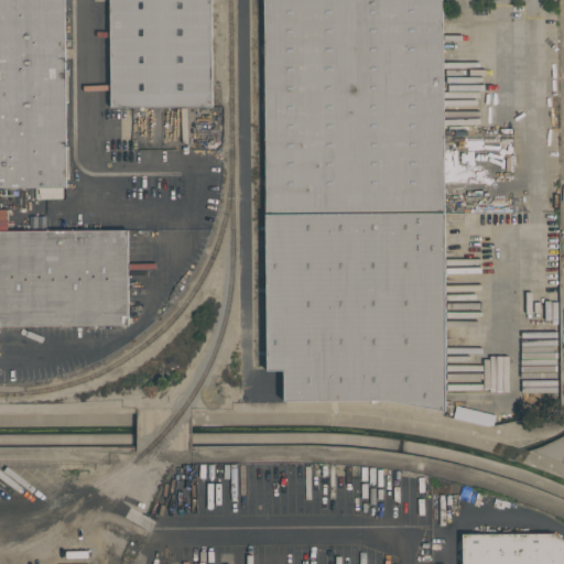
[(0,0),(65,0),(66,69),(67,69),(68,102),(66,102),(66,147),(68,147),(68,179),(67,179),(67,188),(62,188),(62,198),(35,198),(35,188),(0,188),(0,0)]
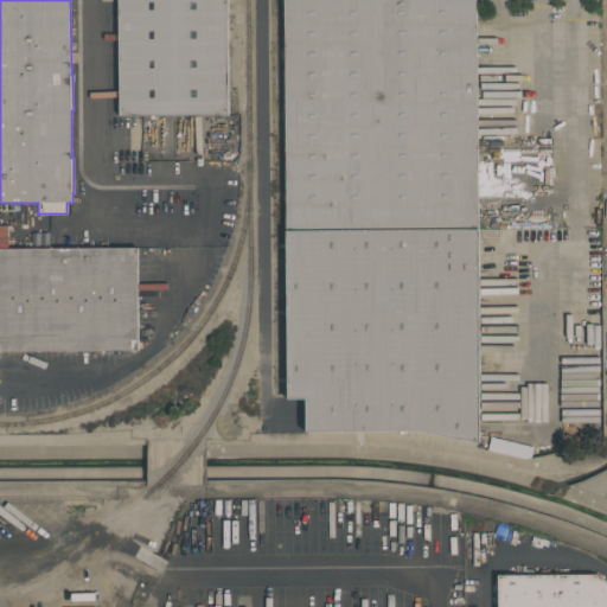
[(229,0),(230,116),(117,116),(116,0),(229,0)]
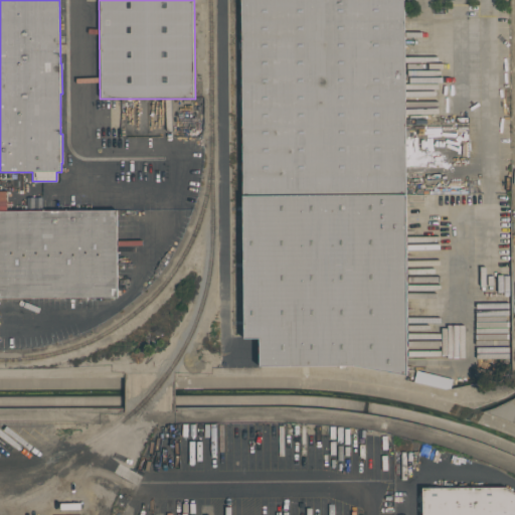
[(353,367),(258,368),(258,339),(241,340),(238,0),(404,0),(408,377),(353,367)]
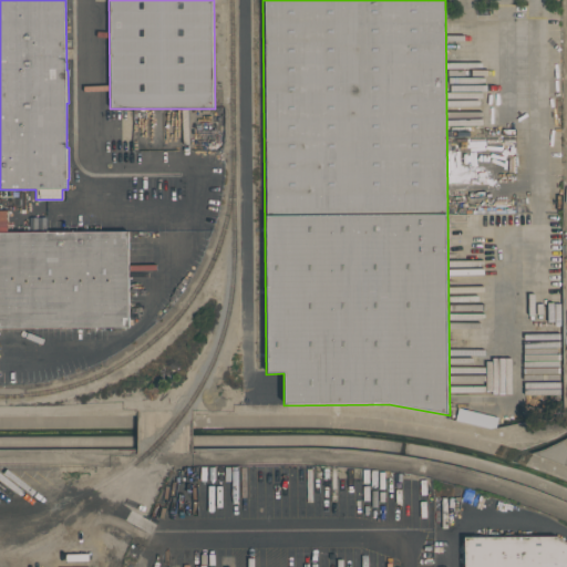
[(0,229),(130,229),(131,328),(0,328),(0,229)]
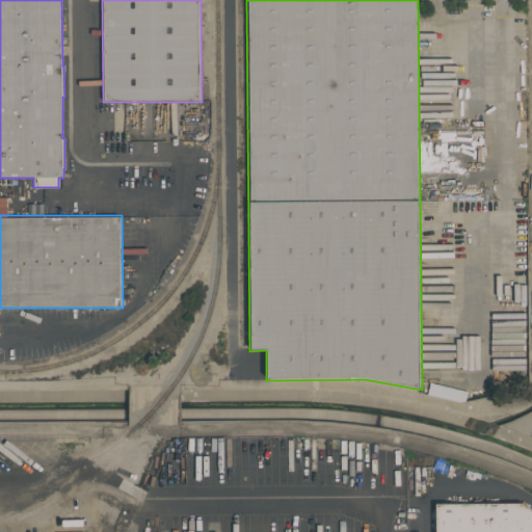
[(531,506),(531,531),(434,531),(434,502),(522,501),(531,506)]
